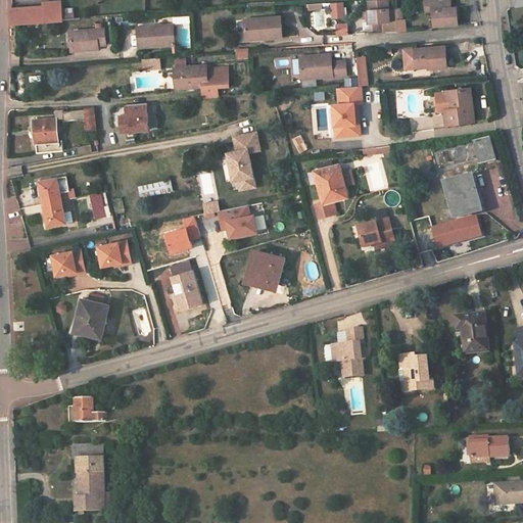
[(382,21),(390,21),(396,21),(395,8),(389,9),(387,0),(372,0),(369,0),(369,12),(370,22),(365,22),(365,31),(382,30),(382,21)]
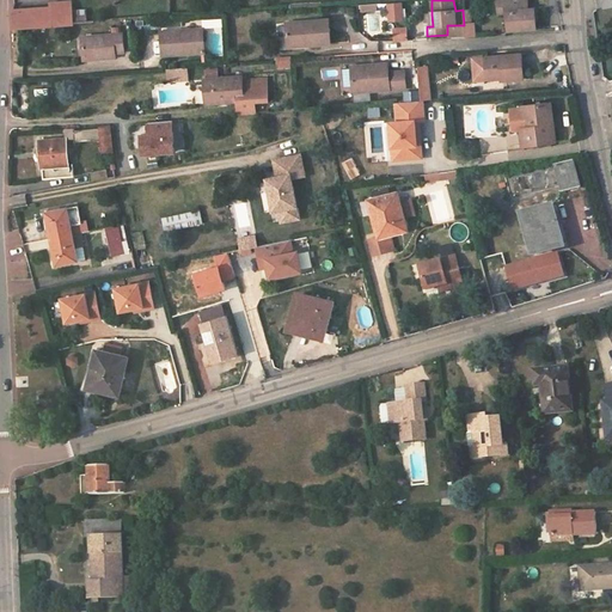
[(503,0),(506,14),(508,14),(509,30),(536,28),(534,10),(528,10),(527,0),(503,0)]
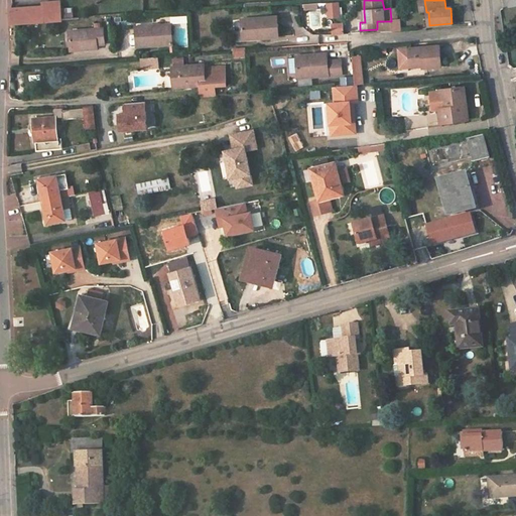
[(44,21),(61,20),(60,2),(42,3),(42,6),(44,21)]
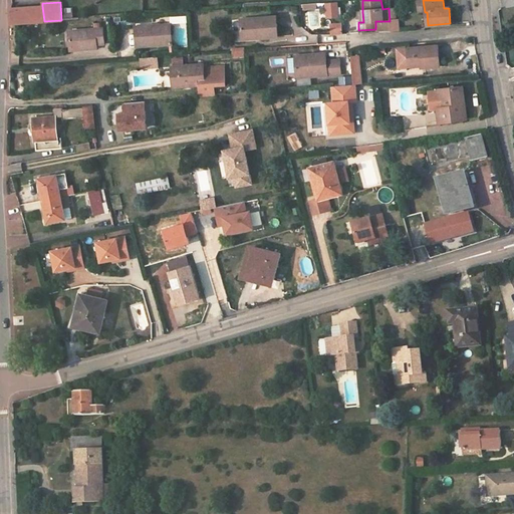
[(337,3),(326,4),(326,17),(337,17),(337,3)]
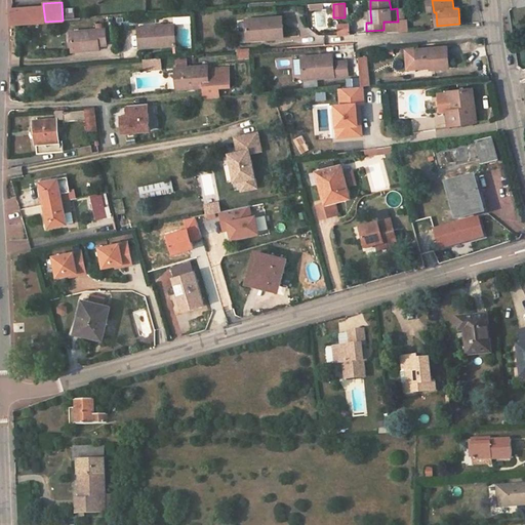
[(43,6),(28,8),(29,23),(45,22),(43,6)]
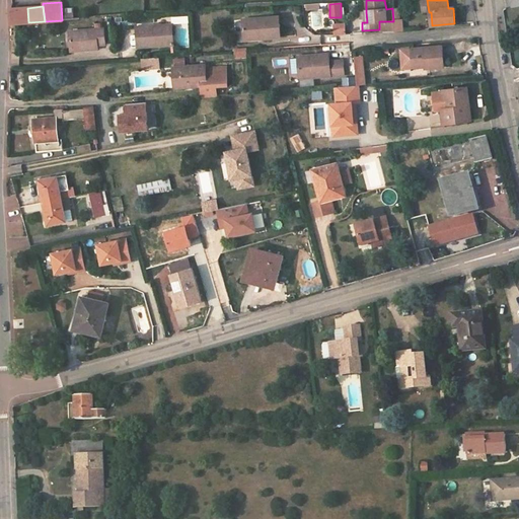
[(28,22),(27,8),(10,9),(10,24),(28,22)]
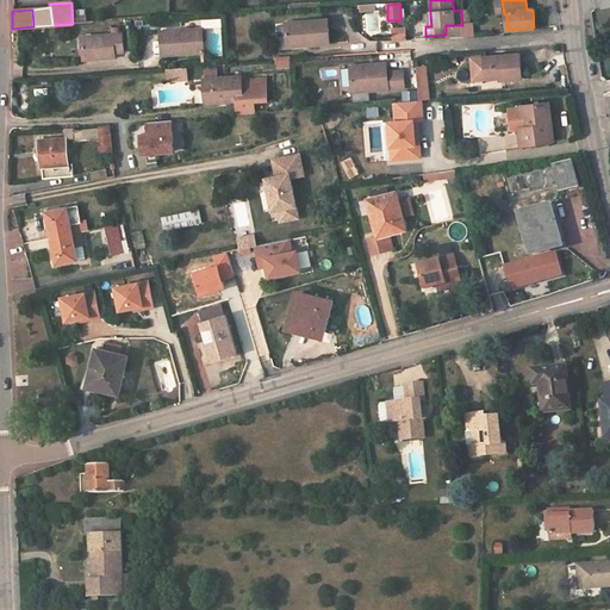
[(366,14),(367,31),(378,31),(377,14),(366,14)]
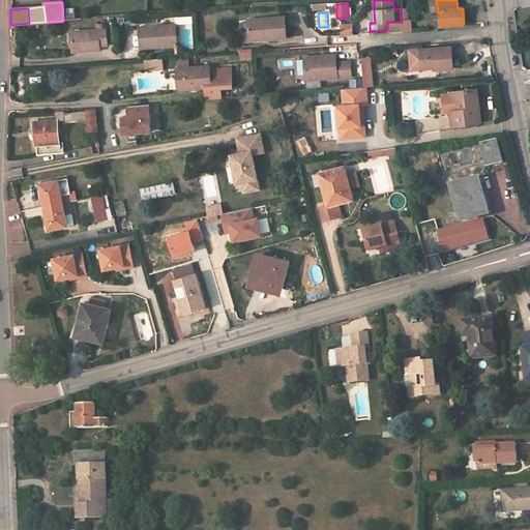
[(285,18),(248,20),(249,37),(266,36),(267,39),(286,37),(285,18)]
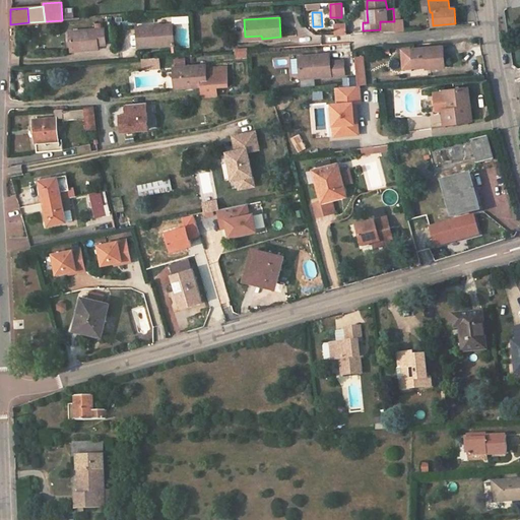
[(137,27),(138,48),(175,45),(173,24),(137,27)]
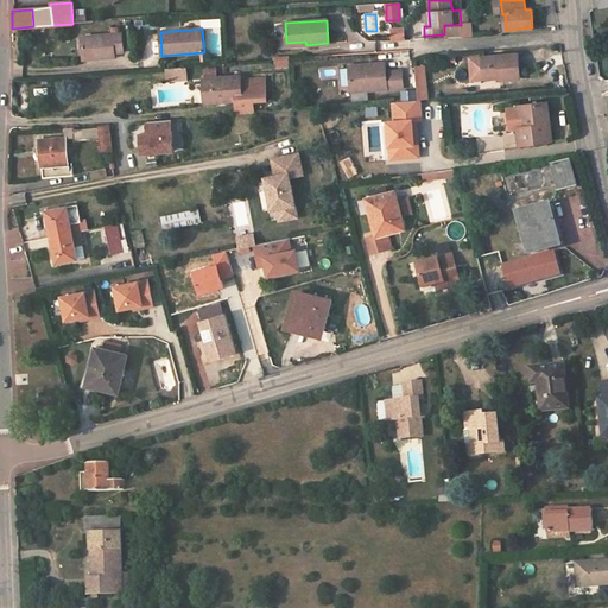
[(403,29),(391,30),(392,40),(404,39),(403,29)]
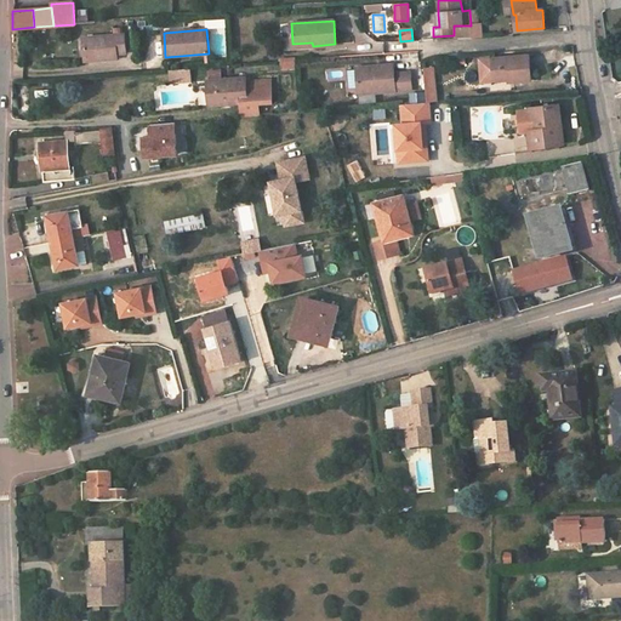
[(125,35),(84,38),(85,60),(104,57),(106,60),(117,58),(117,53),(126,52),(125,35)]
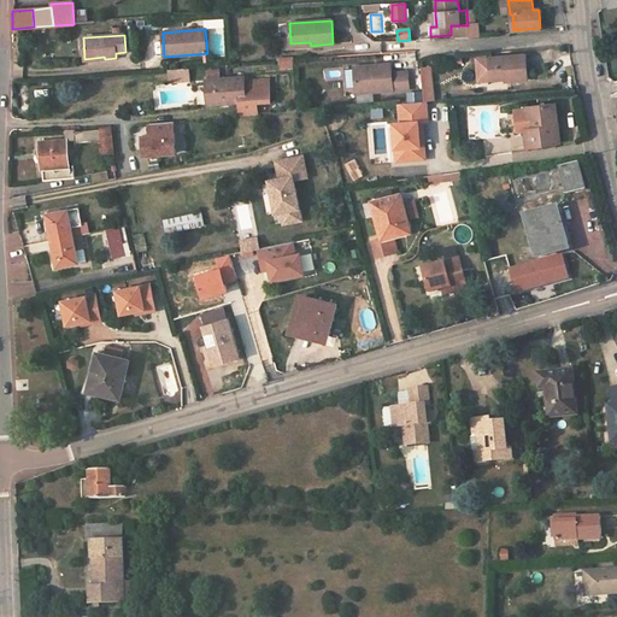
[(479,81),(491,80),(505,78),(506,81),(527,80),(526,56),(477,59),(479,81)]
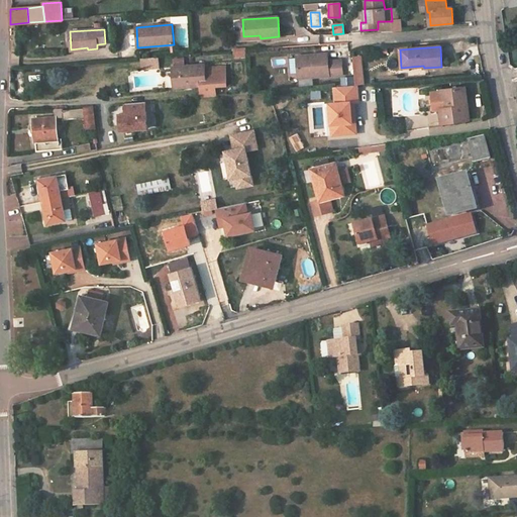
[(327,55),(298,56),(299,75),(313,74),(313,77),(343,75),(342,61),(328,62),(327,55)]
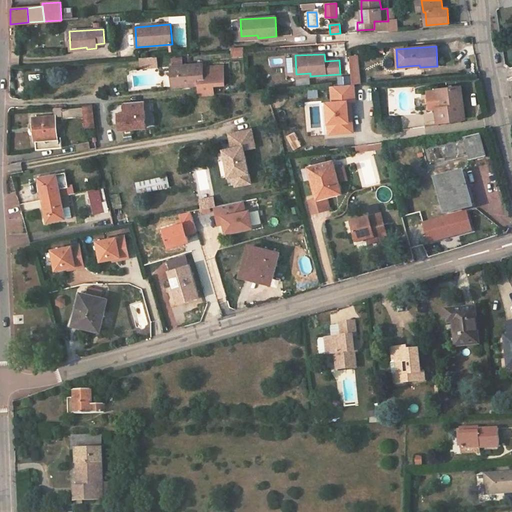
[(156,56),(141,58),(142,68),(157,67),(156,56)]
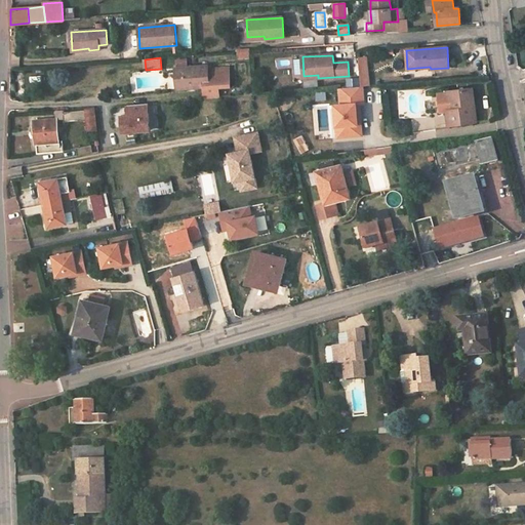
[(208,66),(176,69),(176,77),(179,77),(180,88),(204,87),(205,99),(220,98),(219,88),(231,87),(230,69),(208,70),(208,66)]
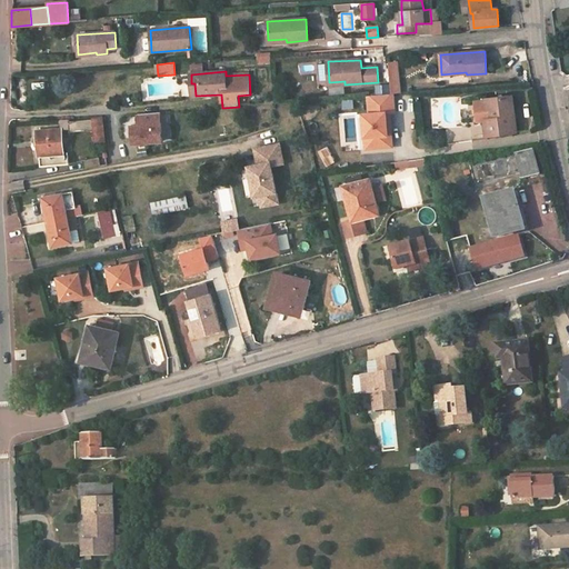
[(393,148),(390,113),(395,112),(393,95),(391,95),(386,95),(369,97),(370,115),(363,115),(367,150),(393,148)]
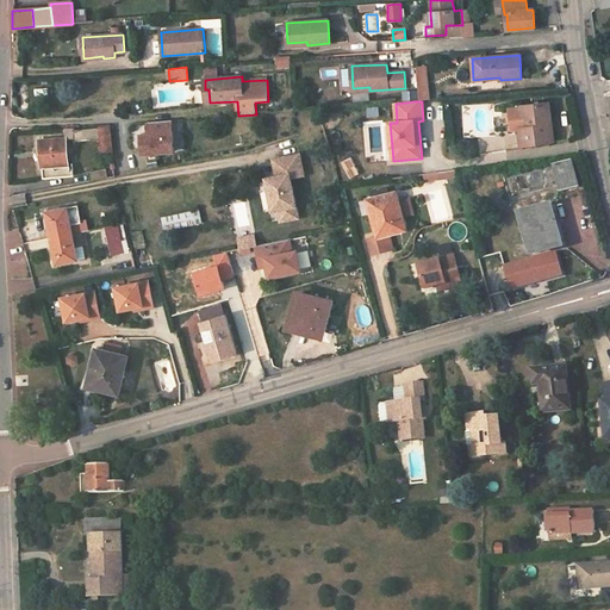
[(549,103),(521,106),(523,128),(520,129),(522,145),(554,141),(549,103)]
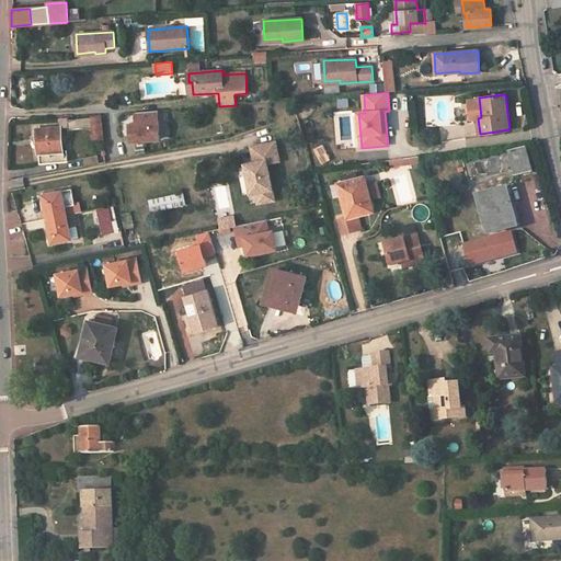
[(129,124),(132,141),(161,139),(160,128),(158,111),(136,113),(137,124),(129,124)]
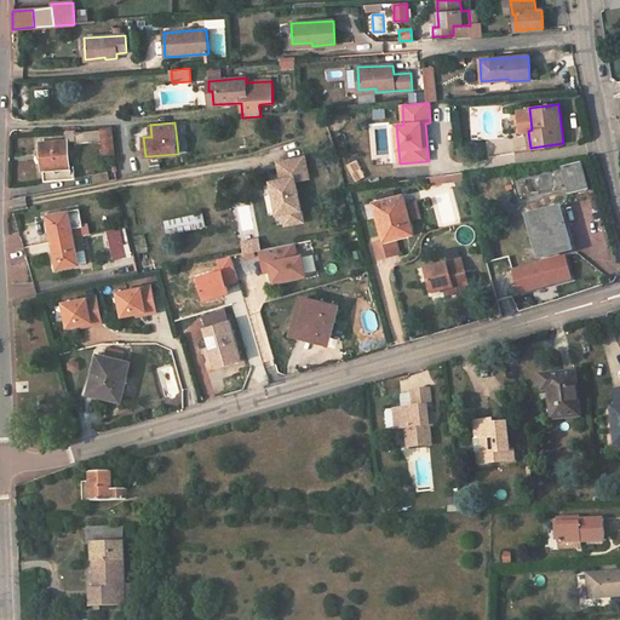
[(114,153),(113,130),(76,133),(76,131),(67,132),(68,141),(76,141),(76,143),(103,142),(104,153),(114,153)]
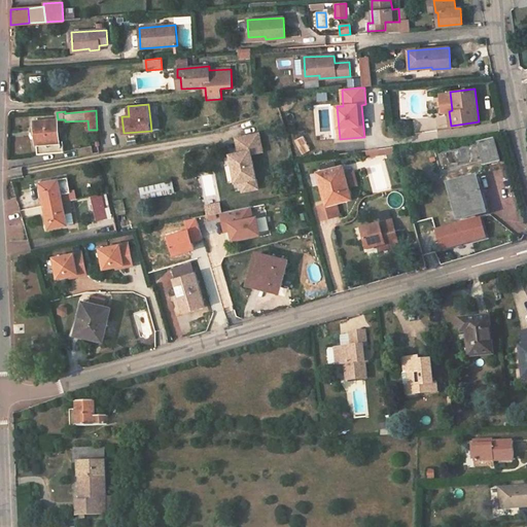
[(59,141),(58,119),(34,121),(35,144),(37,144),(38,154),(63,152),(63,141),(59,141)]
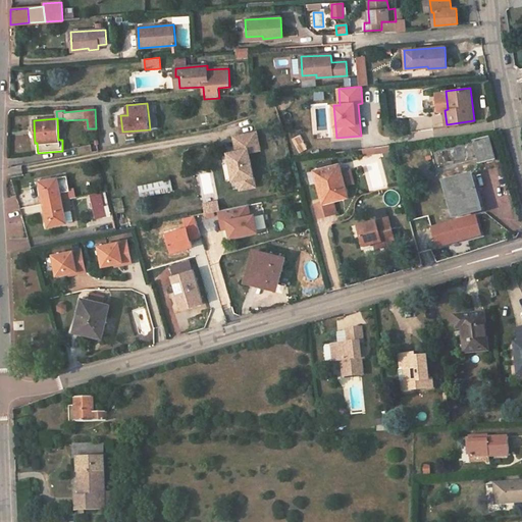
[(149,119),(150,129),(158,128),(157,118),(149,119)]
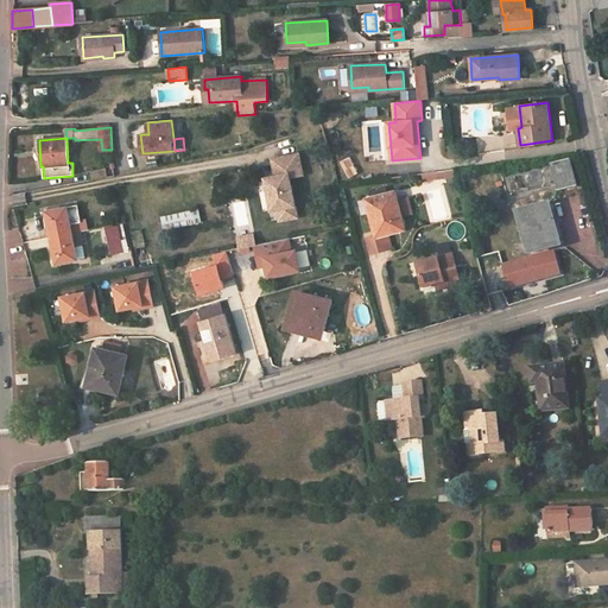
[(304,176),(299,156),(280,159),(284,176),(277,177),(266,179),(272,211),(278,210),(280,222),(298,219),(291,178),(304,176)]
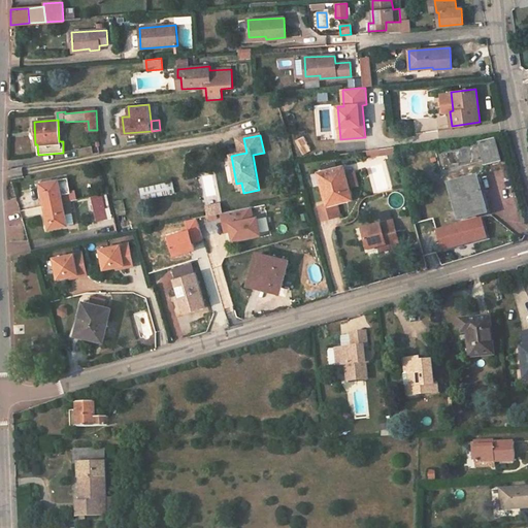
[(246,153),(243,138),(237,139),(240,154),(246,153)]
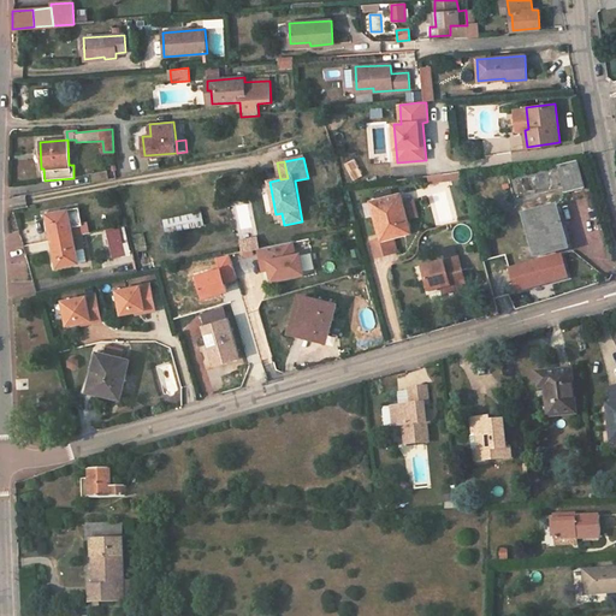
[(566,193),(584,188),(576,163),(560,167),(566,193)]
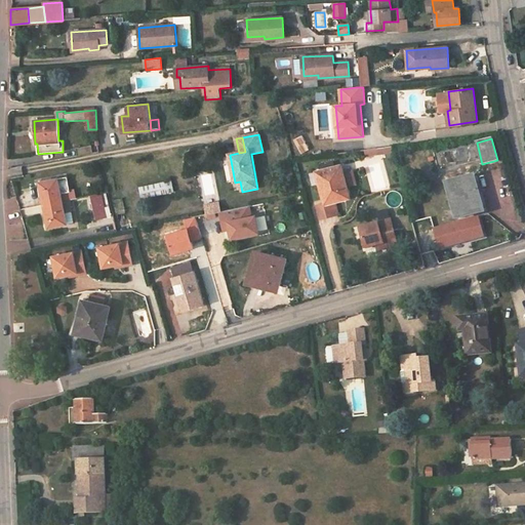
[(77,149),(78,156),(92,153),(91,146),(77,149)]
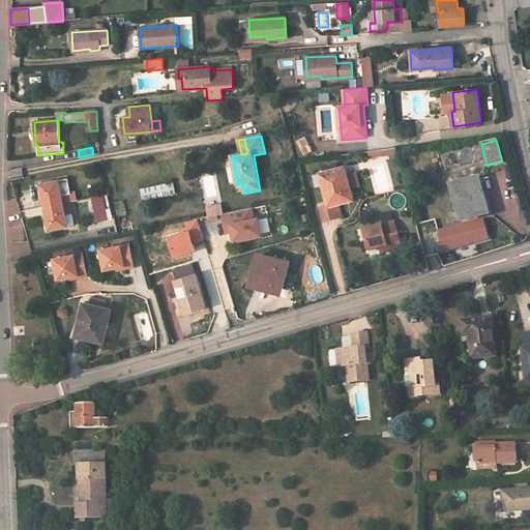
[(163,180),(172,178),(168,159),(158,162),(163,180)]
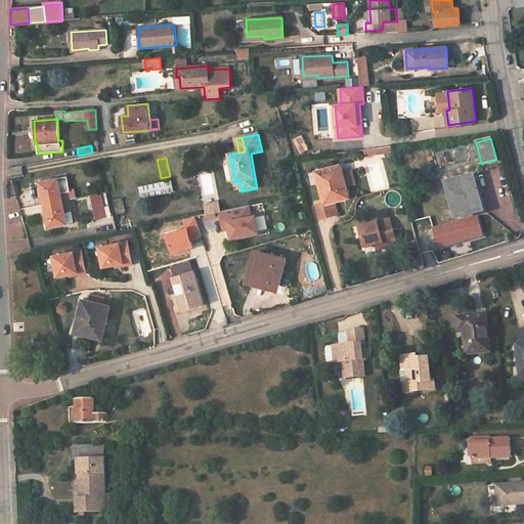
[(343,173),(341,166),(316,172),(321,190),(325,191),(329,203),(315,206),(319,219),(338,215),(334,202),(350,198),(346,184),(343,173)]
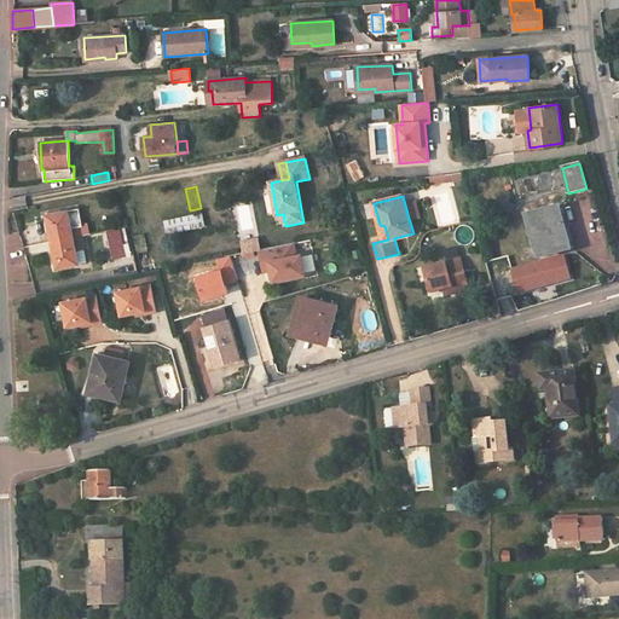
[(420,215),(416,202),(405,204),(409,218),(420,215)]
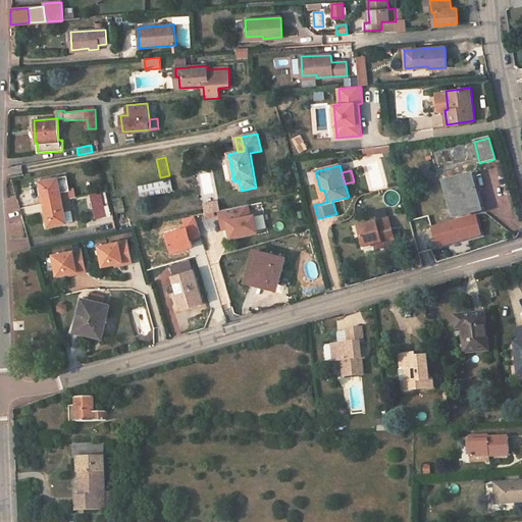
[(446,183),(451,202),(455,201),(460,216),(480,211),(471,175),(446,183)]
